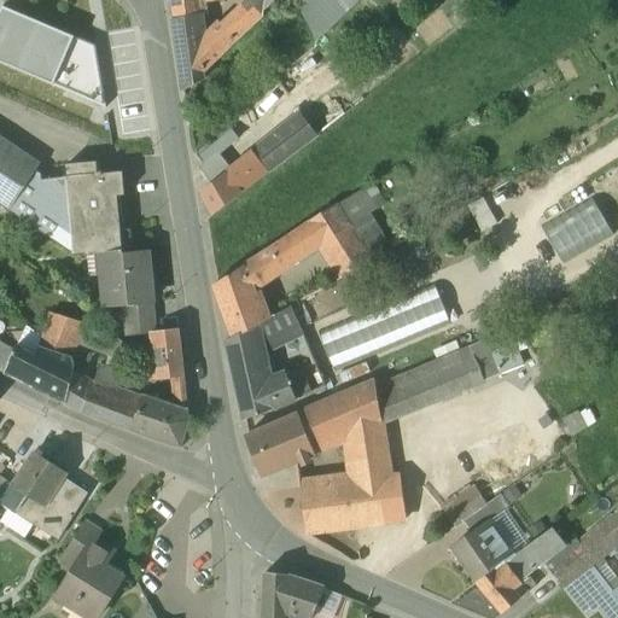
[(170,0),(174,21),(199,17),(197,0),(170,0)]
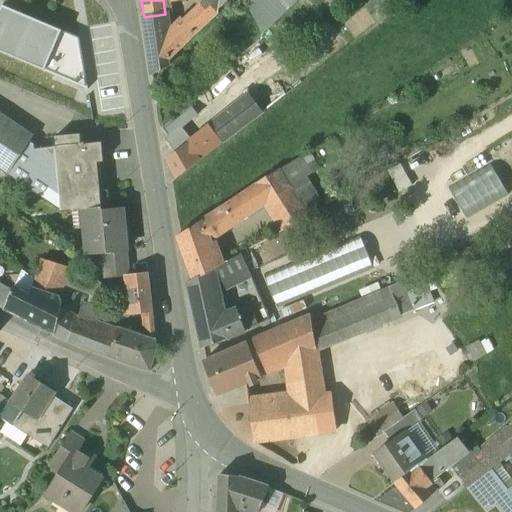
[(205,0),(207,1),(179,27),(167,28),(165,14),(144,17),(152,75),(169,65),(168,58),(216,14),(214,13),(226,2),(227,0),(205,0)]
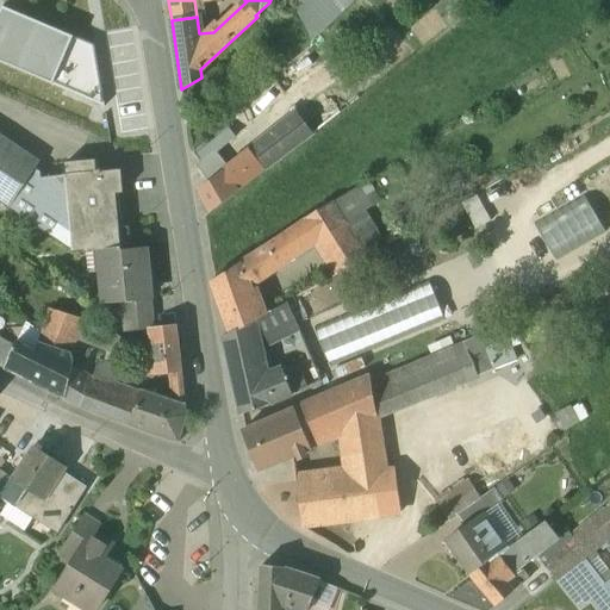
[(291,0),(311,41),(354,0),(291,0)]
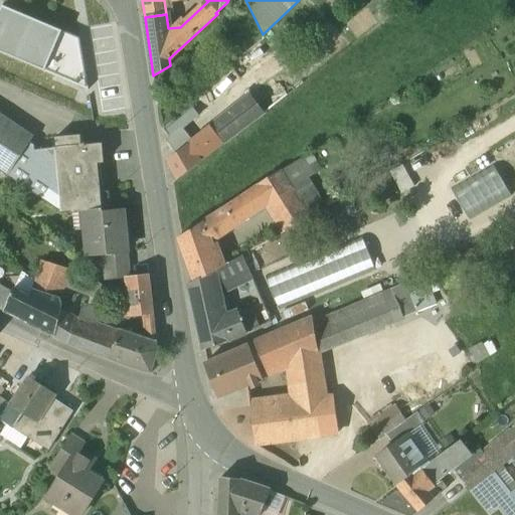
[(0,51),(44,71),(62,30),(2,5),(0,9),(0,51)]
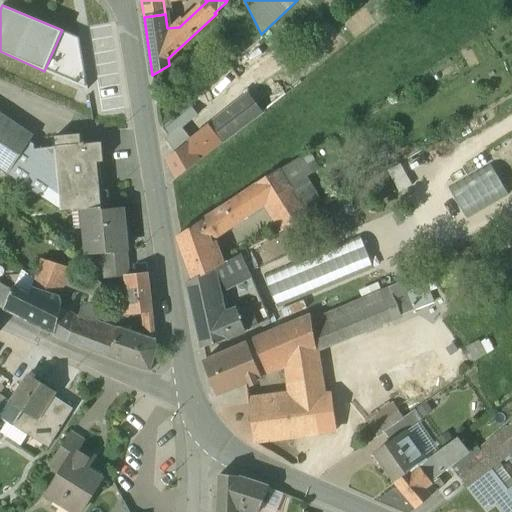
[(79,37),(62,30),(44,71),(88,90),(79,37)]
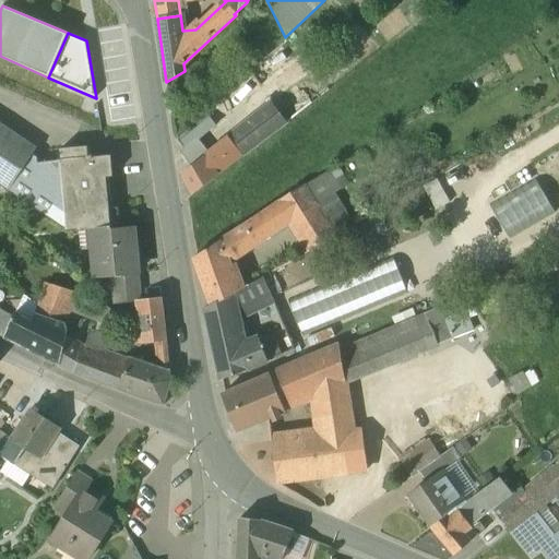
[(272,104),(254,117),(229,137),(244,155),(287,120),(273,104),(272,104)]
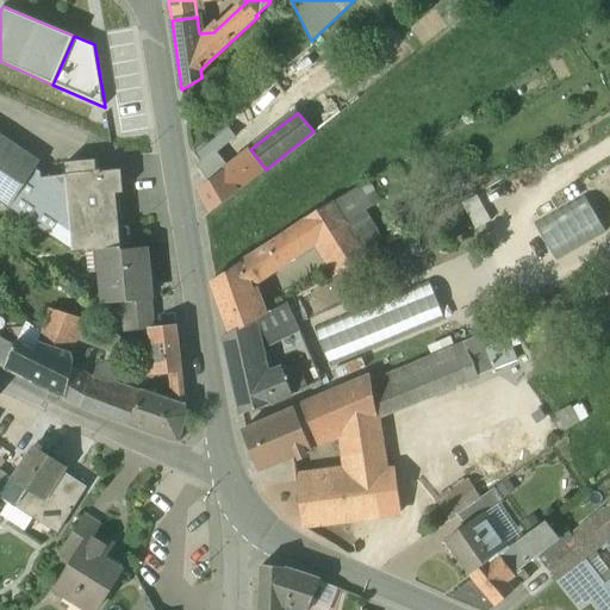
[(232,119),(216,134),(193,150),(194,168),(219,149),(241,129),(232,119)]
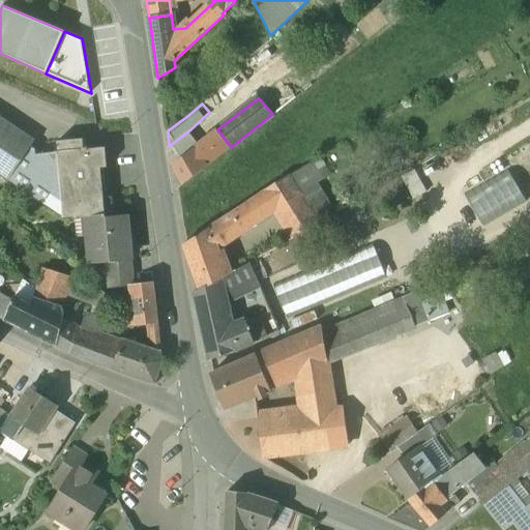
[(31,147),(0,126),(0,175),(8,181),(27,152),(31,147)]
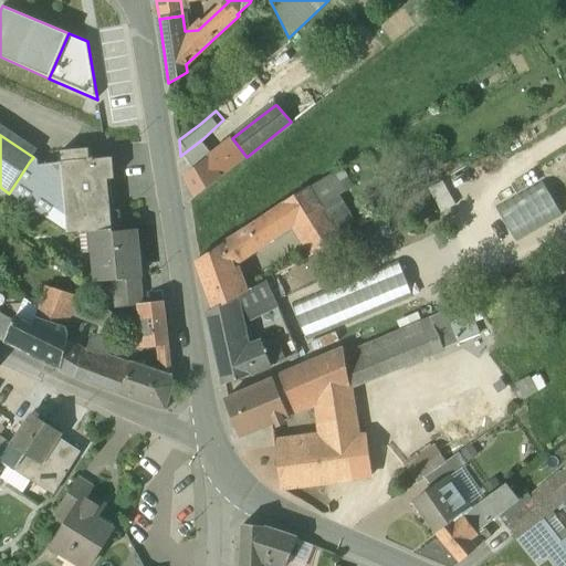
[(203,138),(180,156),(184,179),(195,198),(247,157),(232,138),(209,157),(203,138)]
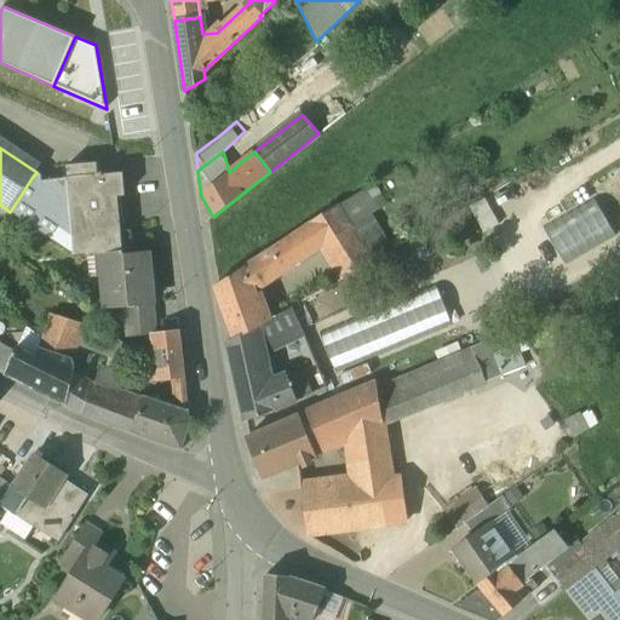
[(96,164),(67,166),(68,178),(67,179),(74,256),(99,253),(120,251),(122,251),(121,247),(126,247),(125,235),(120,235),(115,173),(102,174),(102,173),(97,173),(96,164)]
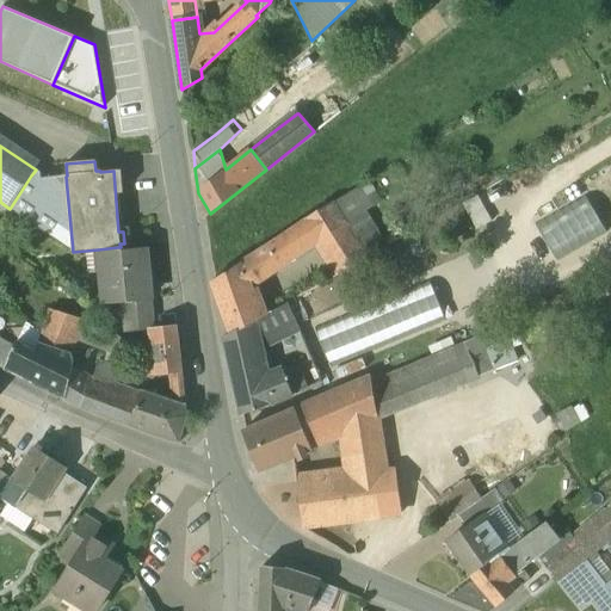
[(66,177),(37,179),(31,176),(10,209),(73,252),(66,177)]
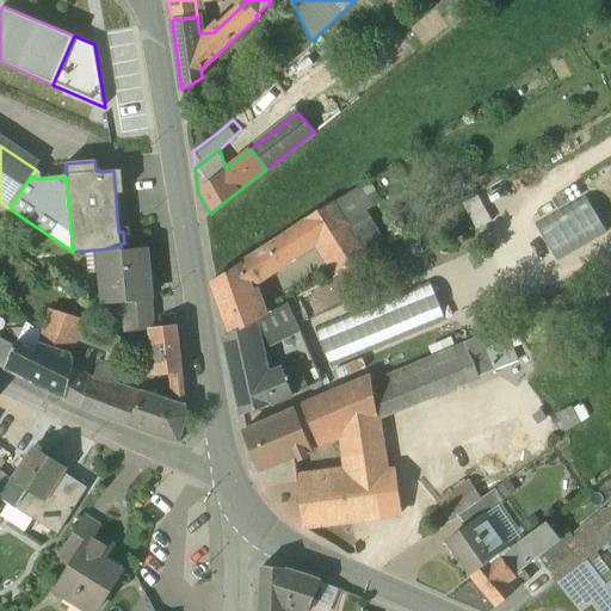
[(333,203),(366,259),(388,247),(366,209),(381,202),(370,180),(333,203)]
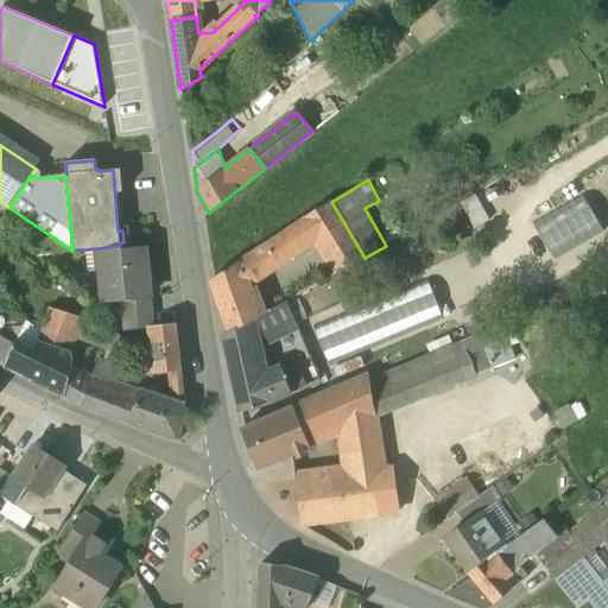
[(479,195),(443,213),(456,240),(492,223),(479,195)]
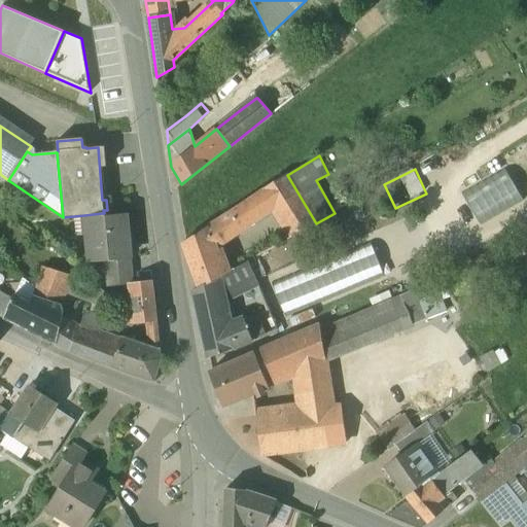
[(287,175),(261,190),(261,191),(273,209),(285,229),(290,237),(316,223),(287,175)]
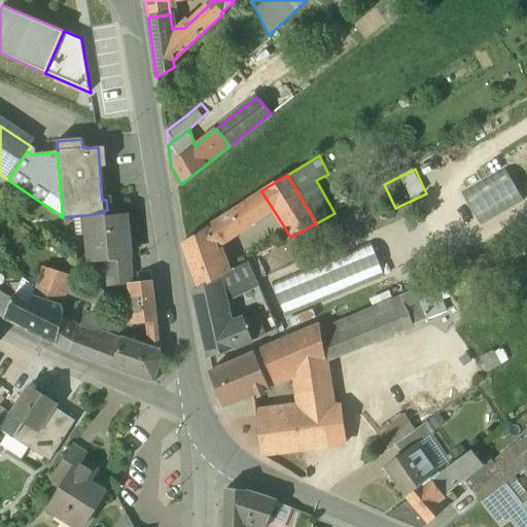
[(261,191),(181,244),(197,288),(198,289),(225,274),(213,247),(273,209),(261,191)]
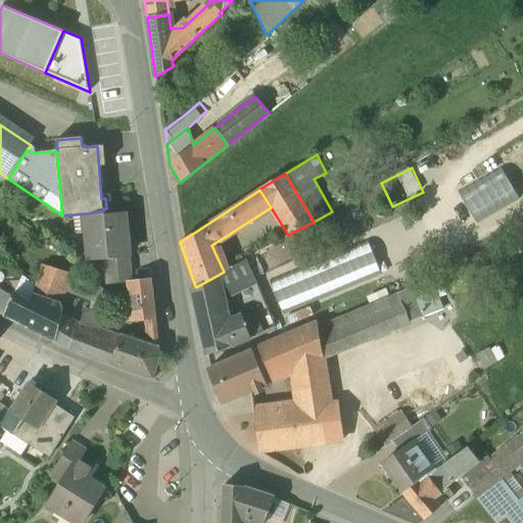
[(101,211),(84,214),(89,259),(104,257),(129,255),(125,212),(102,215),(101,211)]
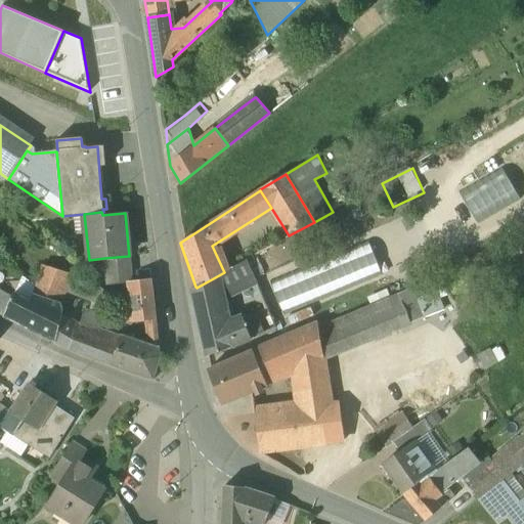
[(284,227),(273,233),(278,242),(289,235),(284,227)]
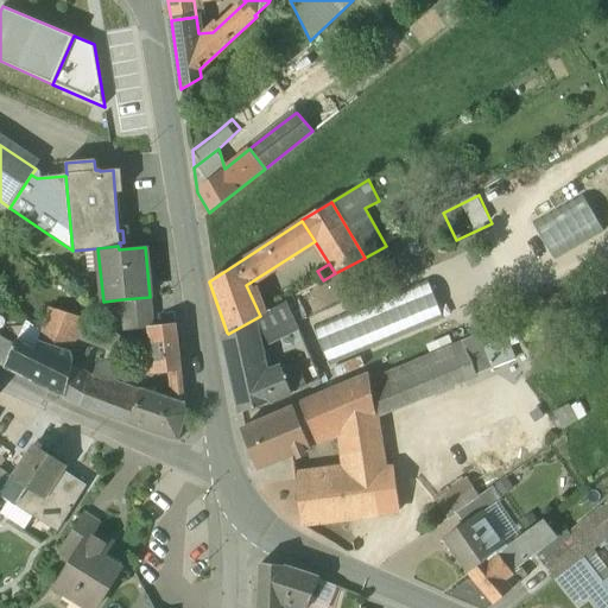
[(359,354),(428,328),(412,285),(385,296),(378,274),(353,284),(349,272),(298,291),(314,331),(346,320),(359,354)]
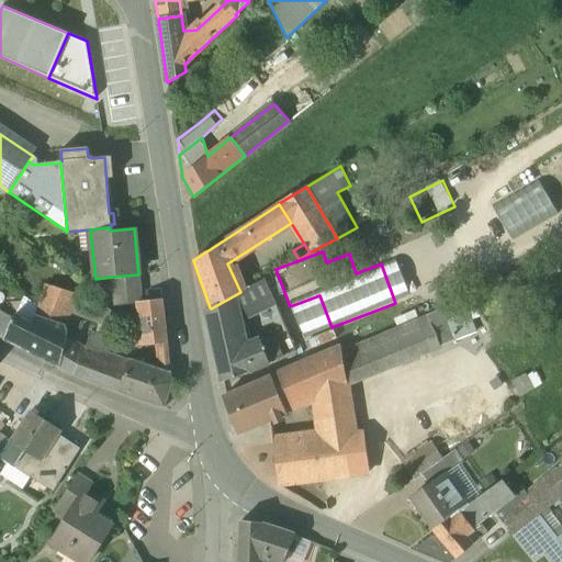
[(138,274),(112,277),(113,291),(139,288),(138,274)]
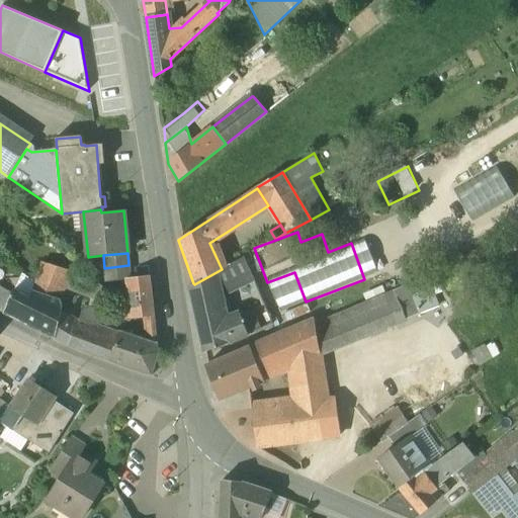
[(222,269),(194,284),(193,283),(188,286),(194,313),(218,303),(216,289),(251,274),(243,257),(222,269)]
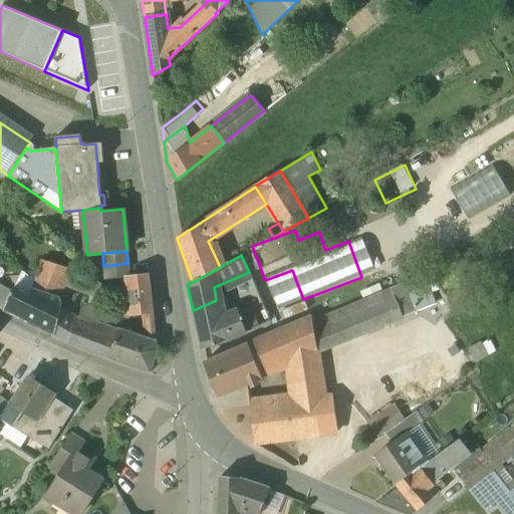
[(70,270),(42,261),(31,288),(58,297),(59,297),(64,285),(70,270)]
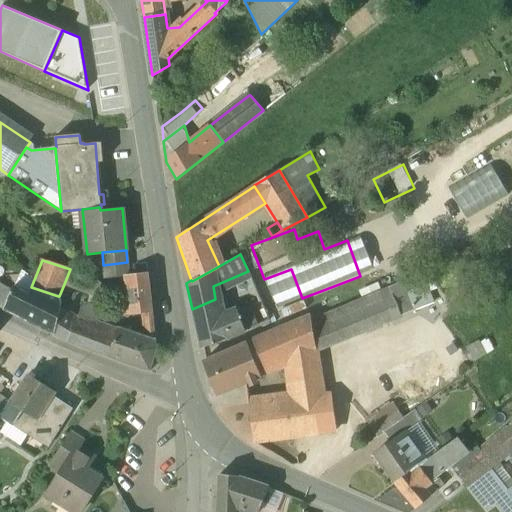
[(127,262),(103,265),(104,277),(107,279),(125,277),(125,276),(128,275),(127,262)]
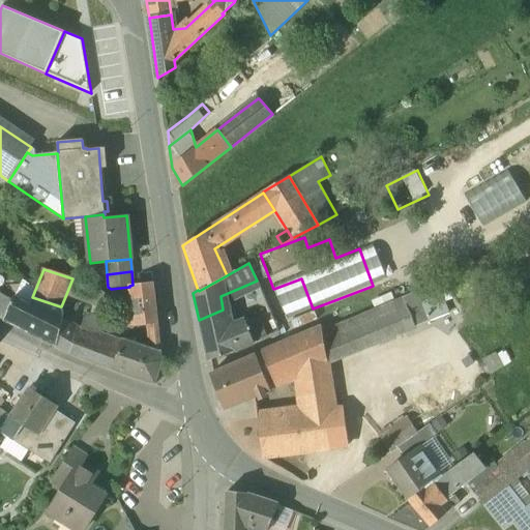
[(93,285),(72,278),(66,294),(108,310),(111,297),(93,285)]
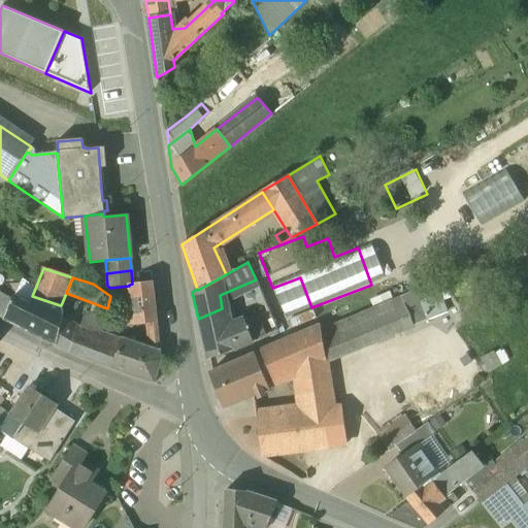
[(132,284),(129,285),(129,286),(140,344),(159,351),(152,282),(132,284)]
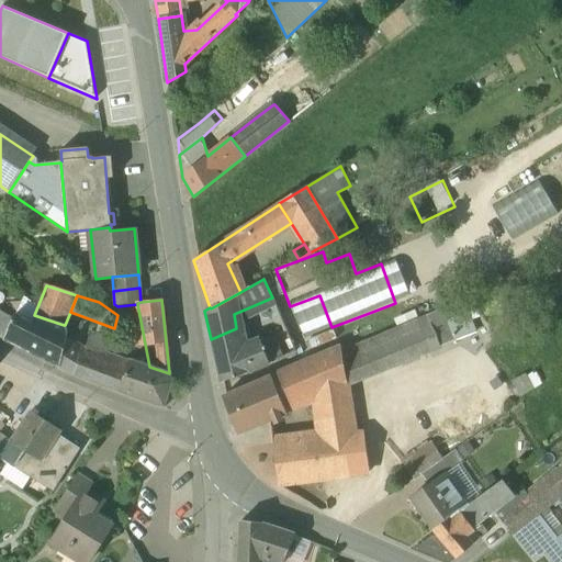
[(444,308),(426,315),(439,347),(456,339),(448,321),(464,314),(460,302),(444,308)]
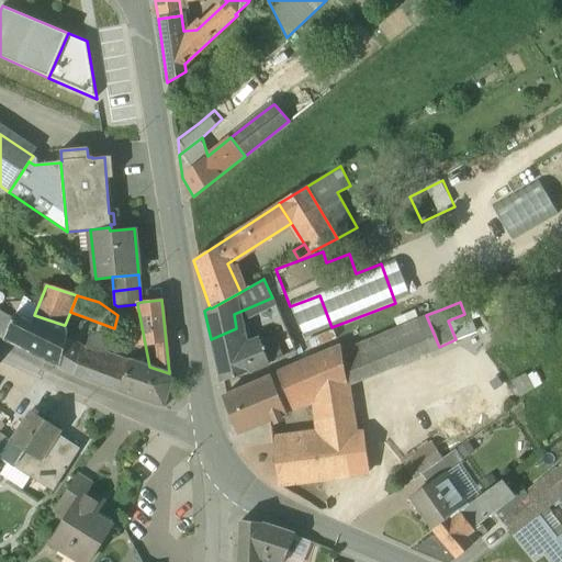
[(13,318),(0,311),(0,336),(4,338),(13,318)]
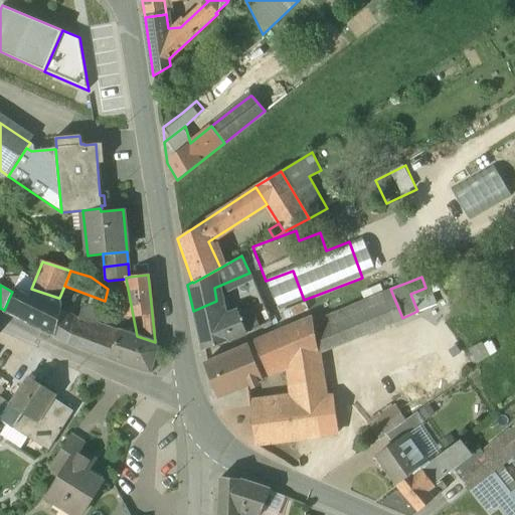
[(58,298),(31,289),(28,297),(13,289),(12,292),(4,310),(53,335),(59,313),(60,310),(60,303),(58,298)]
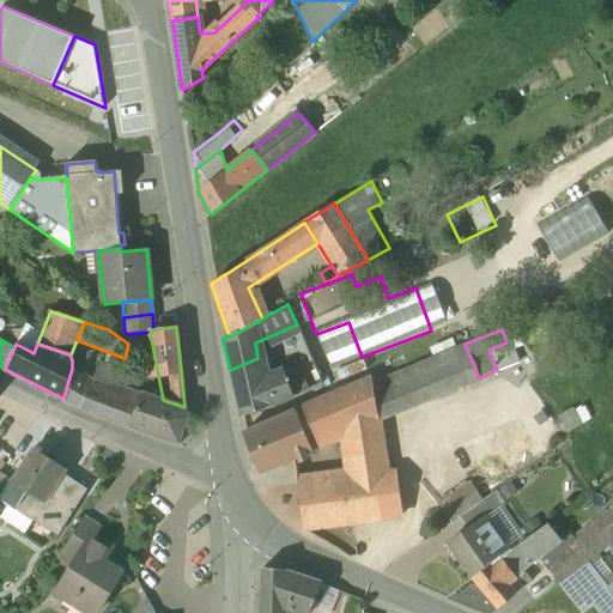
[(465,344),(454,349),(468,382),(477,378),(478,378),(479,378),(465,344)]
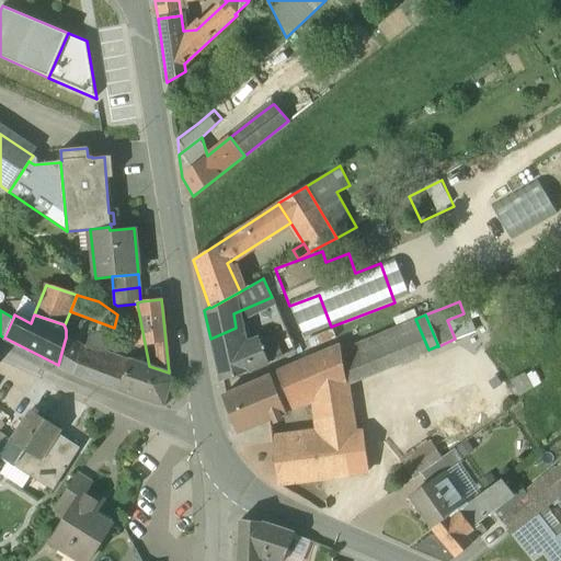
[(415,319),(341,351),(346,384),(428,350),(415,319)]
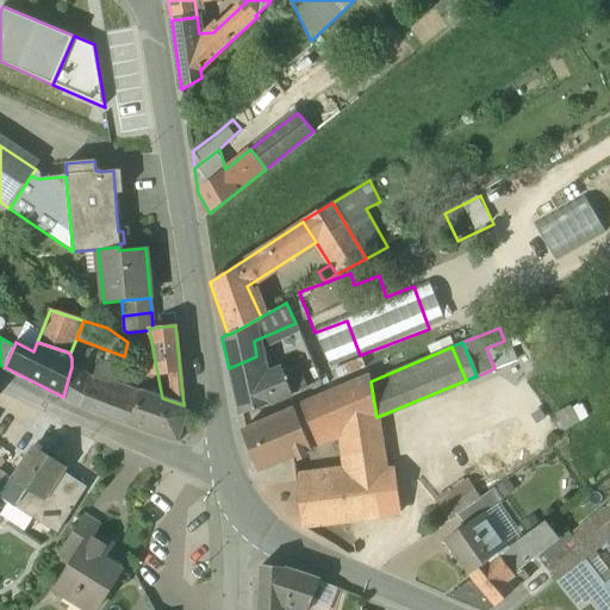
[(256,356),(229,368),(238,415),(319,381),(316,373),(310,359),(261,380),(261,379),(256,356)]
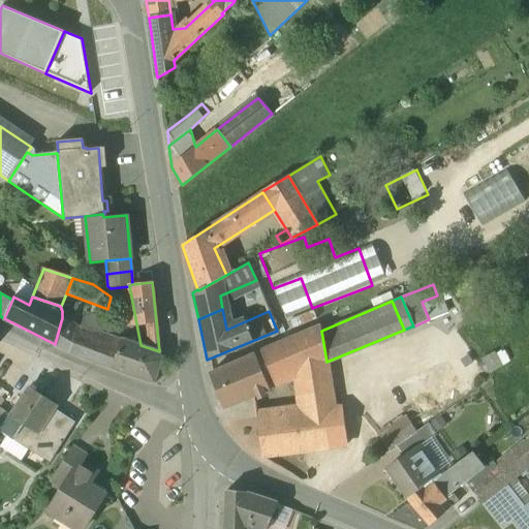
[(104,319),(83,313),(80,328),(101,334),(104,319)]
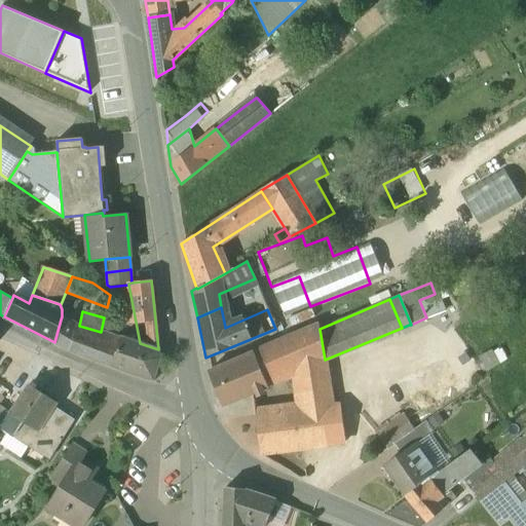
[(79,326),(75,325),(62,316),(61,320),(54,342),(69,350),(111,366),(120,338),(101,332),(79,326)]
